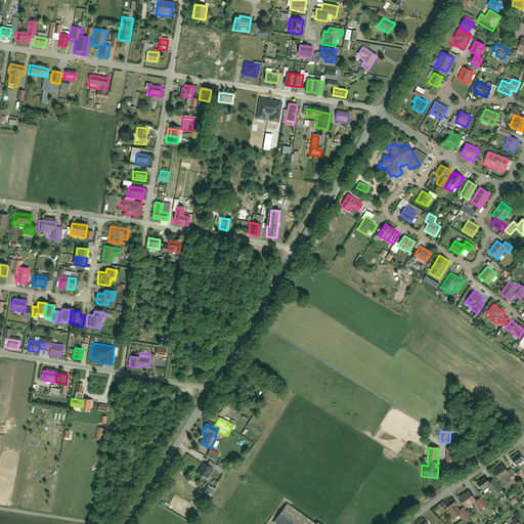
[(454,449),(446,448),(446,463),(454,463),(454,449)]
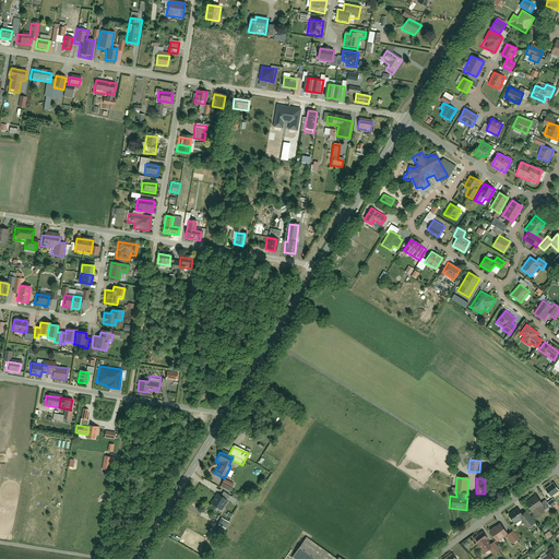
[(223,480),(219,487),(227,491),(232,485),(223,480)]
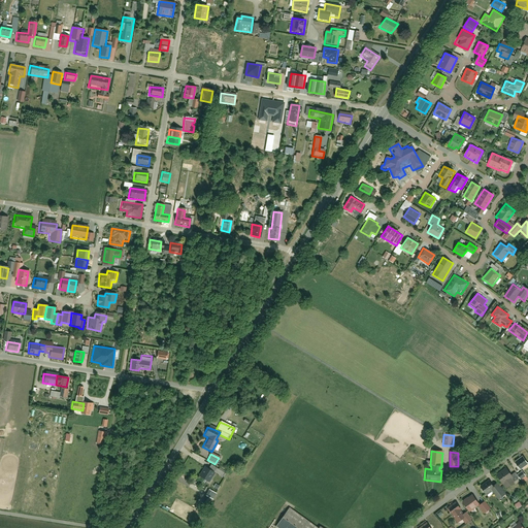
[(527,460),(523,455),(514,462),(520,470),(527,463),(527,460)]
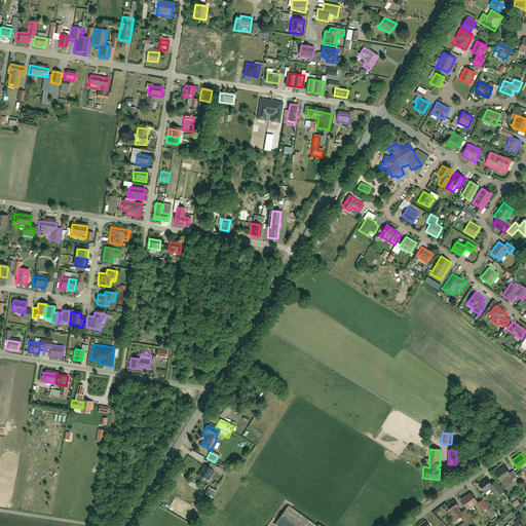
[(205,465),(200,474),(208,479),(214,471),(205,465)]
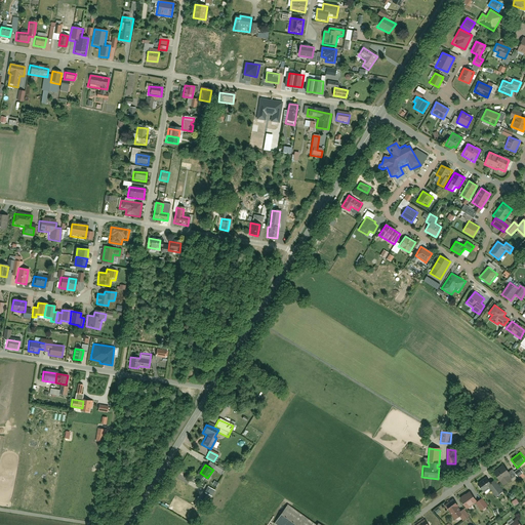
[(503,466),(492,473),(500,484),(512,478),(503,466)]
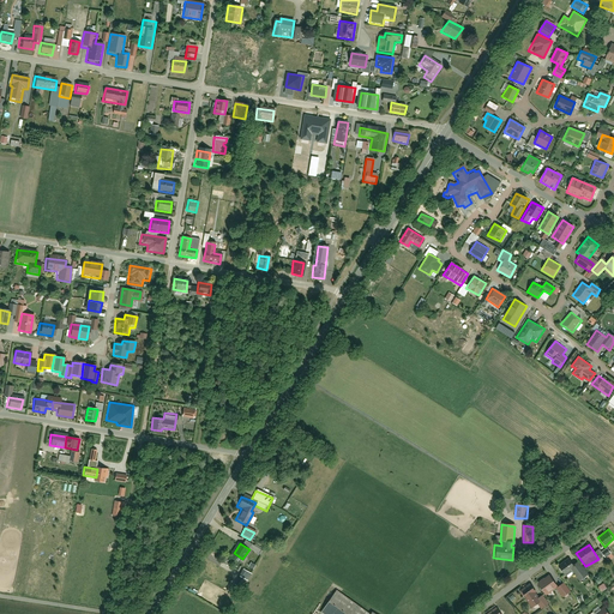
[(567,559),(558,566),(567,578),(573,573),(578,579),(588,575),(579,564),(573,567),(567,559)]
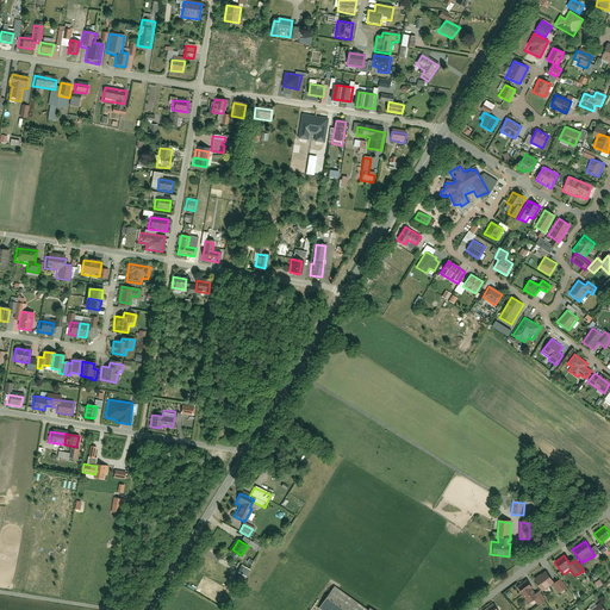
[(553,582),(546,570),(534,579),(542,591),(552,584),(559,592),(566,587),(559,578),(553,582)]
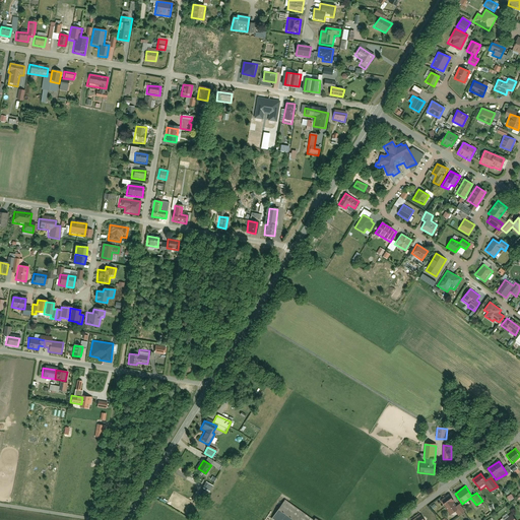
[(201,489),(197,496),(203,499),(207,493),(201,489)]
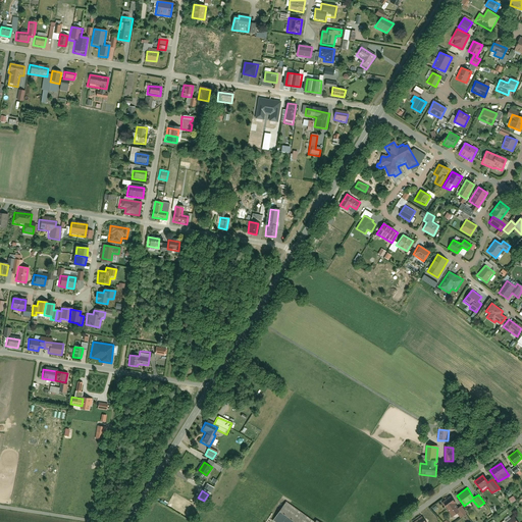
[(451,497),(444,502),(444,504),(445,506),(447,505),(449,509),(448,509),(454,516),(458,513),(460,511),(458,509),(455,504),(456,504),(451,497)]
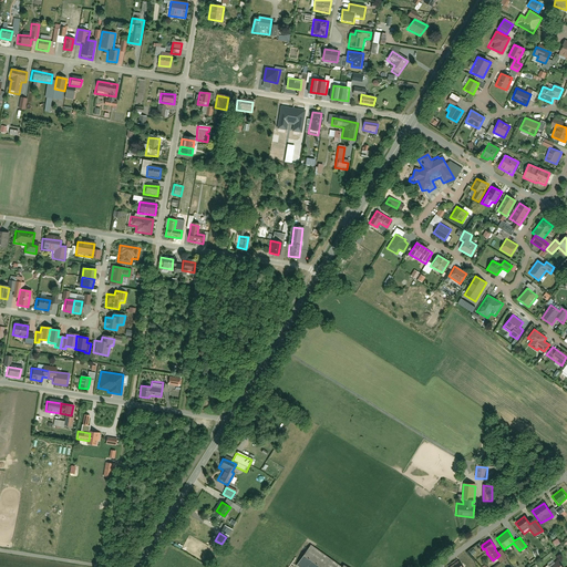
[(339,566),(310,546),(295,566),(344,566),(341,565),(339,566)]
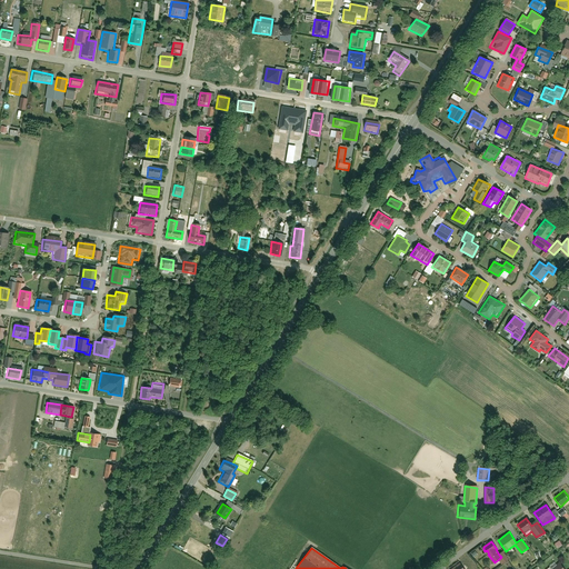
[(503,551),(499,555),(501,557),(499,559),(502,563),(509,559),(503,551)]
